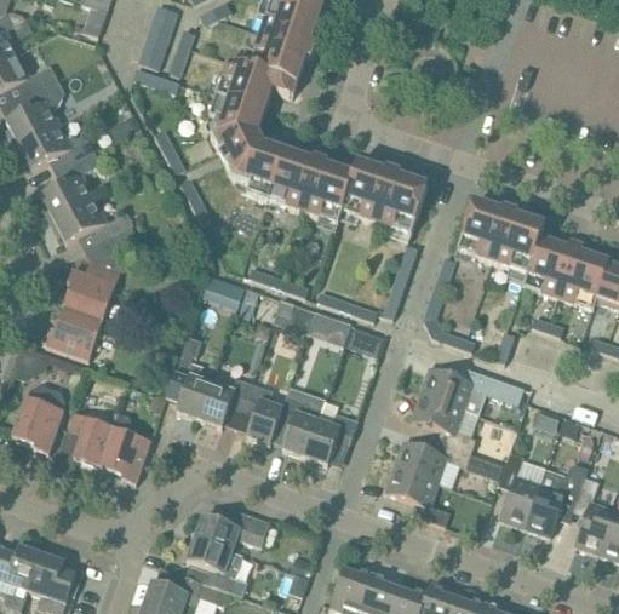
[(0,17),(5,15),(10,0),(0,0),(0,17)]
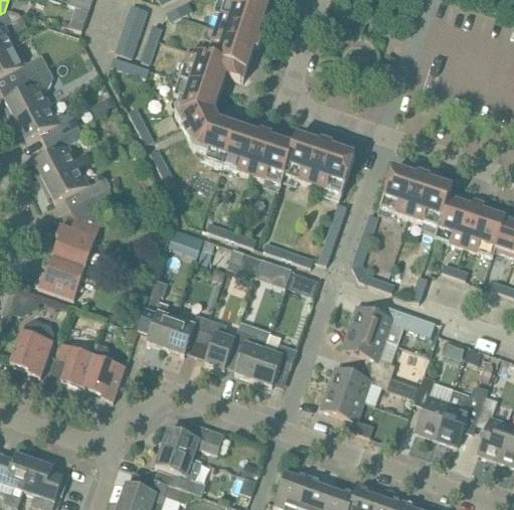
[(223,0),(205,56),(245,70),(253,46),(242,42),(244,37),(261,43),(263,39),(257,37),(269,0),(223,0)]
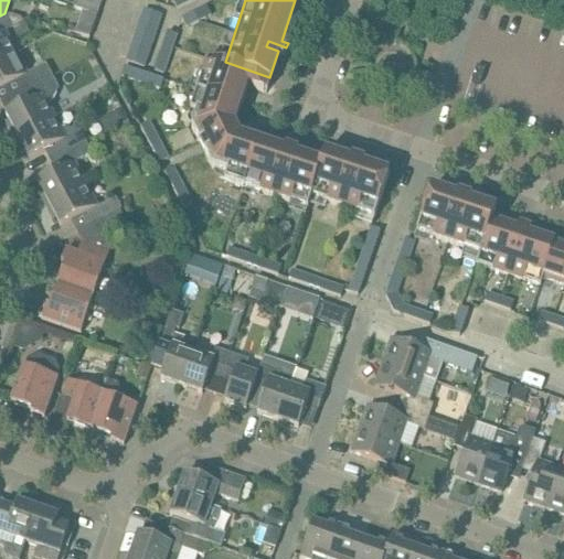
[(198,18),(211,12),(206,2),(193,9),(198,18)]
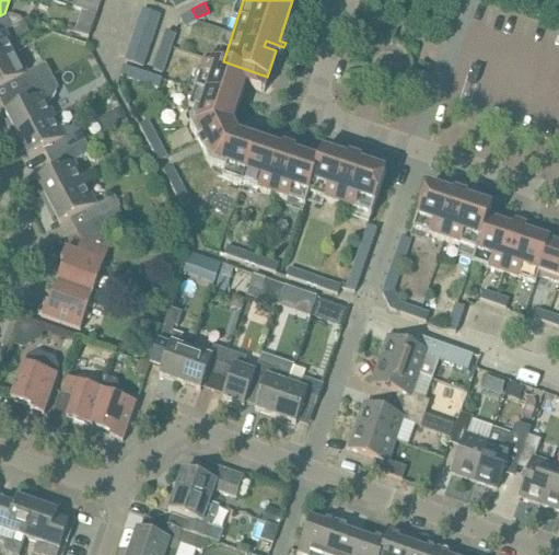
[(147,21),(151,9),(141,6),(137,19),(147,21)]
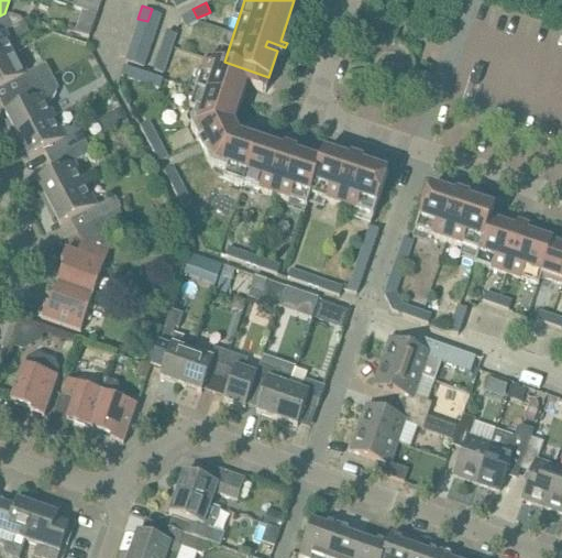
[(89,34),(96,12),(83,7),(75,30),(89,34)]
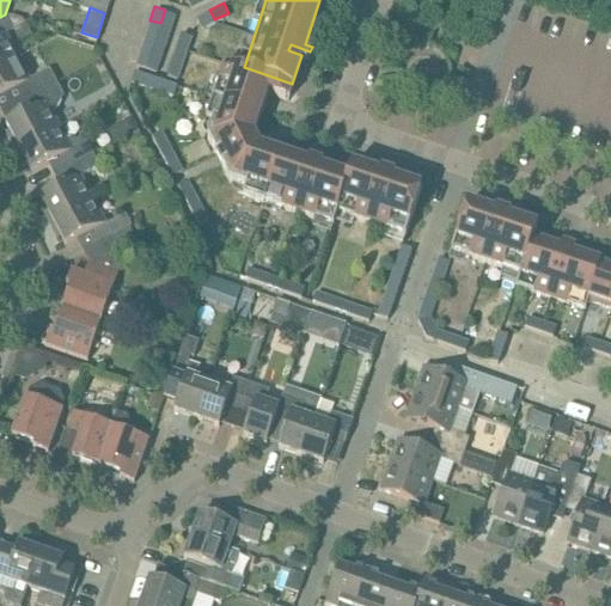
[(170,26),(175,12),(165,10),(160,23),(170,26)]
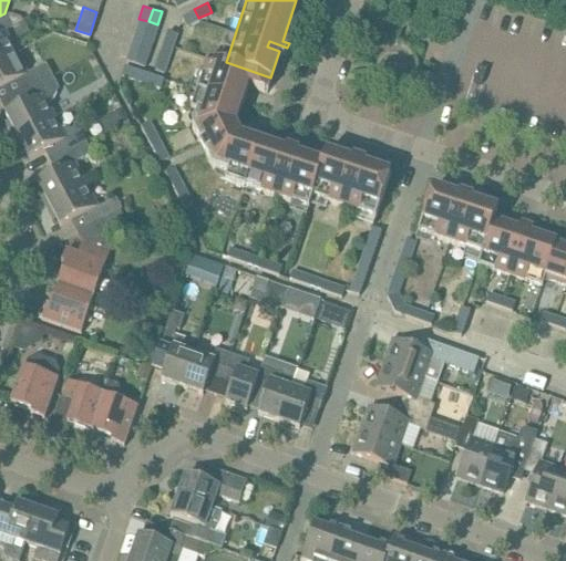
[(186,24),(198,18),(194,9),(182,16),(186,24)]
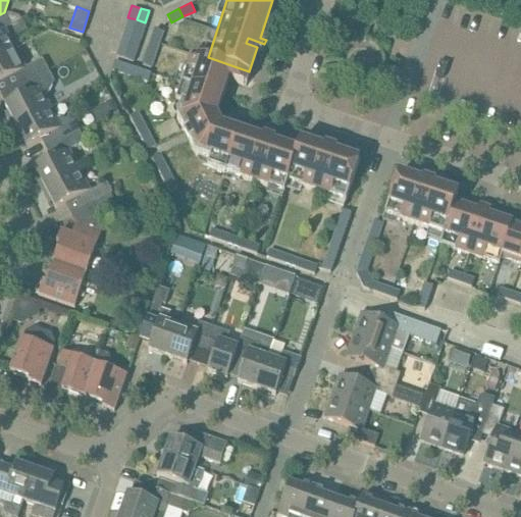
[(19,13),(9,9),(6,11),(11,21),(12,23),(22,18),(19,13)]
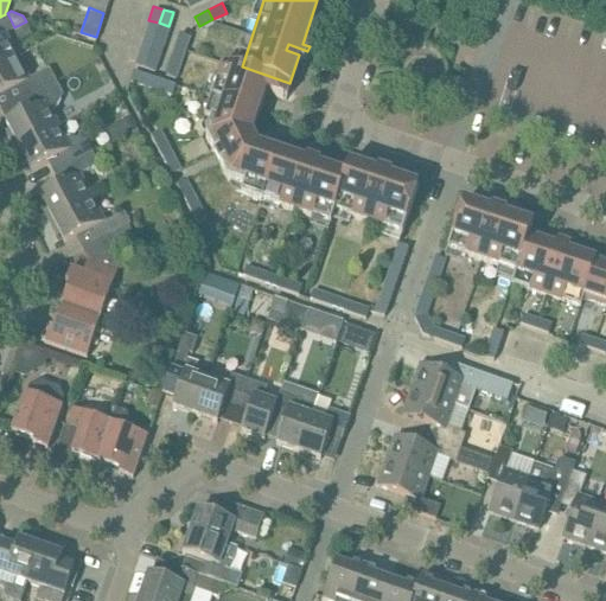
[(5,30),(13,25),(7,13),(5,14),(0,17),(0,62),(13,55),(7,44),(12,42),(5,30)]
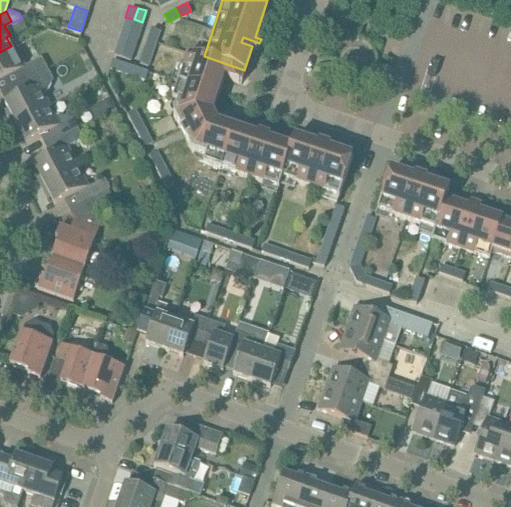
[(130,31),(134,19),(125,17),(121,29),(130,31)]
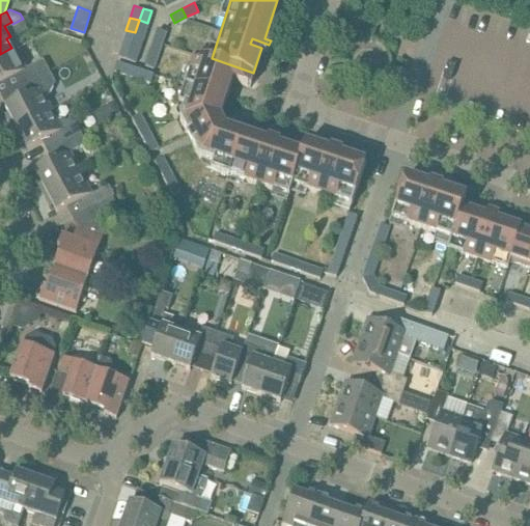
[(143,35),(147,23),(139,20),(135,32),(143,35)]
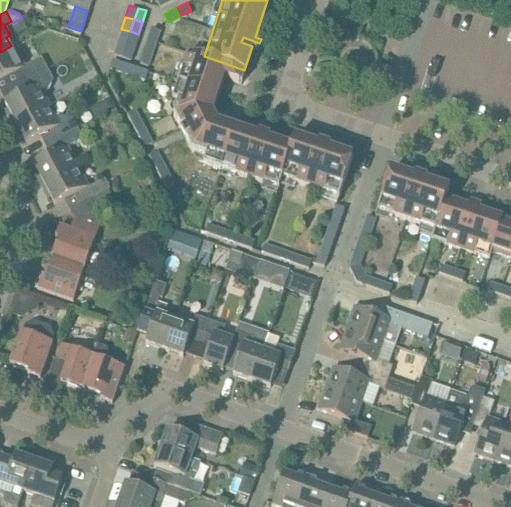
[(160,28),(159,28),(152,25),(148,37),(156,40),(160,28)]
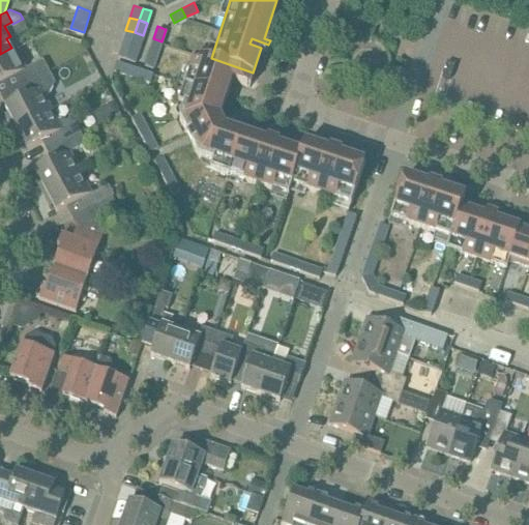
[(130,45),(135,32),(125,30),(121,42),(130,45)]
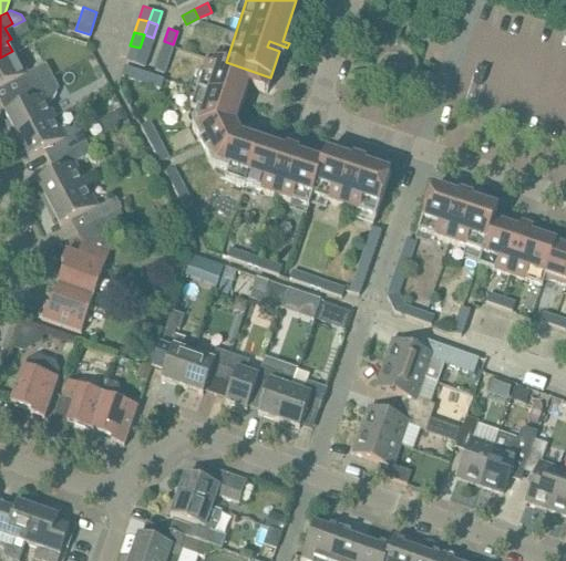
[(148,51),(153,38),(144,34),(140,48),(148,51)]
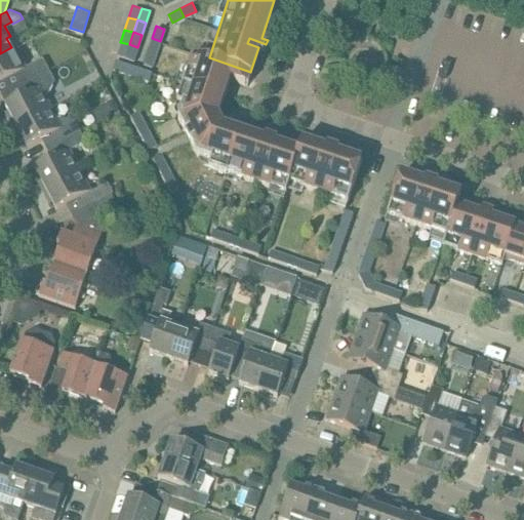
[(156,53),(160,41),(152,38),(148,50),(156,53)]
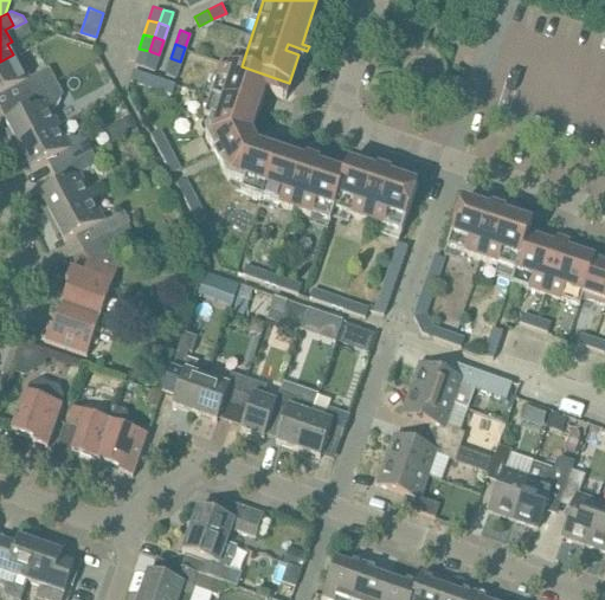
[(145,65),(149,51),(139,49),(134,62),(145,65)]
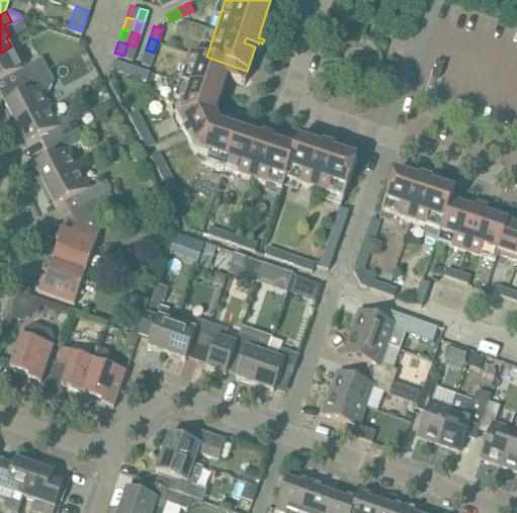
[(132,59),(136,47),(127,44),(123,56),(132,59)]
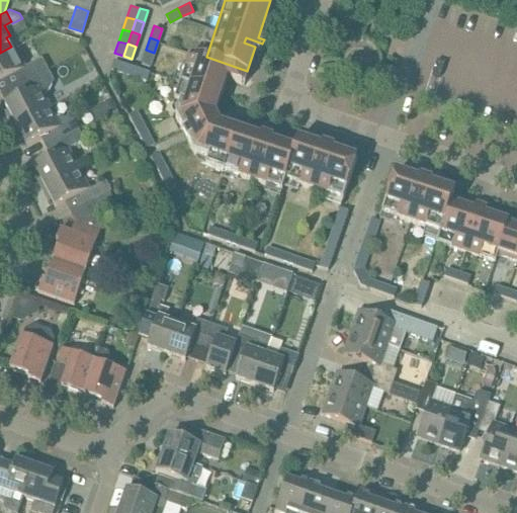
[(41,56),(24,64),(20,55),(16,57),(11,47),(0,53),(0,79),(9,74),(19,69),(24,79),(48,67),(41,56)]
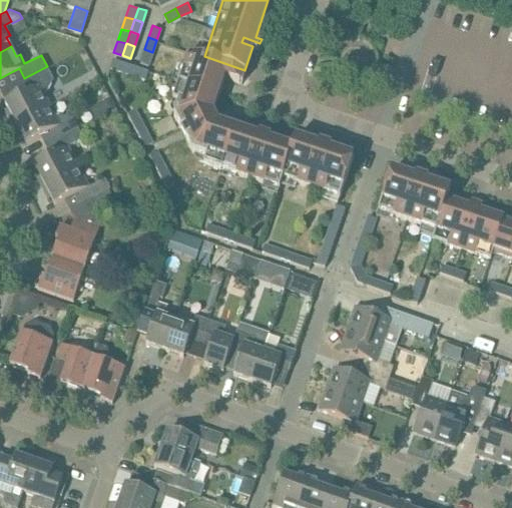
[(148,64),(152,52),(144,49),(140,61),(148,64)]
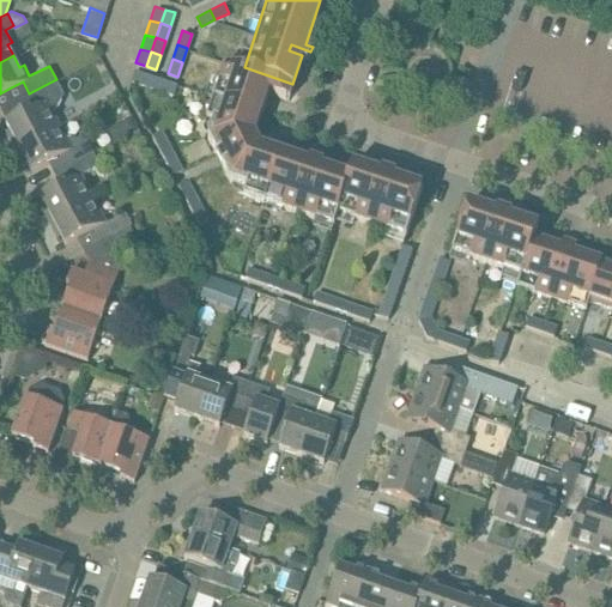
[(292,84),(244,67),(224,60),(211,102),(259,117),(271,78),(277,80),(273,92),(288,97),(292,84)]
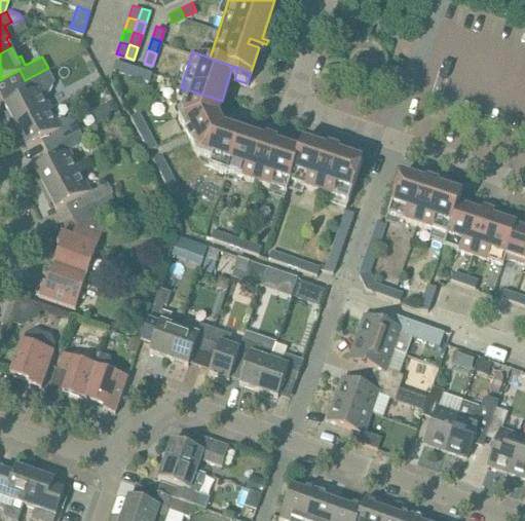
[(124,72),(127,63),(115,59),(112,68),(124,72)]
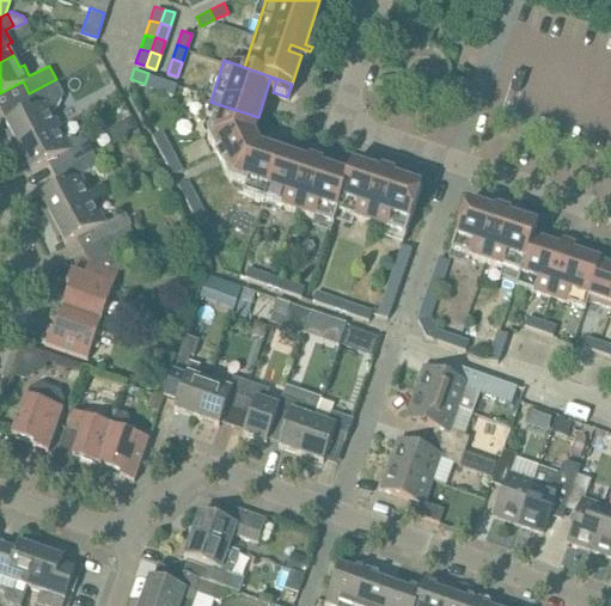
[(159,89),(163,78),(148,73),(145,84),(159,89)]
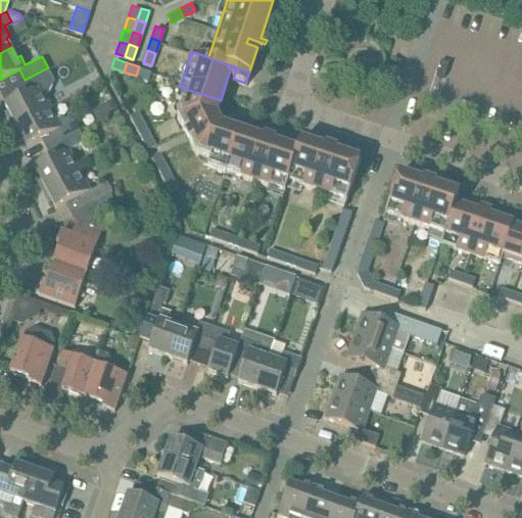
[(151,71),(149,71),(139,66),(136,76),(148,80),(151,71)]
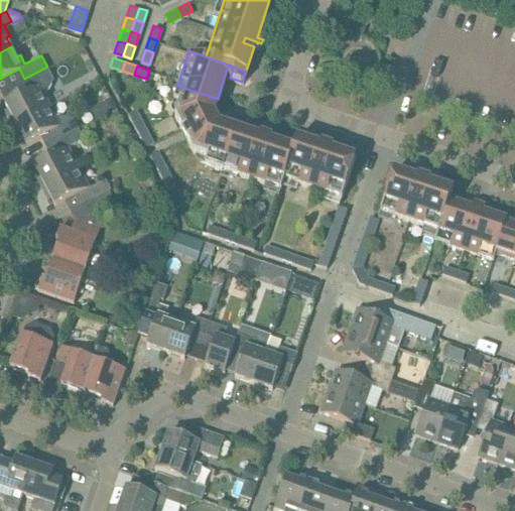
[(49,104),(43,93),(46,91),(53,78),(47,67),(24,79),(29,89),(22,92),(4,101),(8,108),(4,109),(12,123),(49,104)]
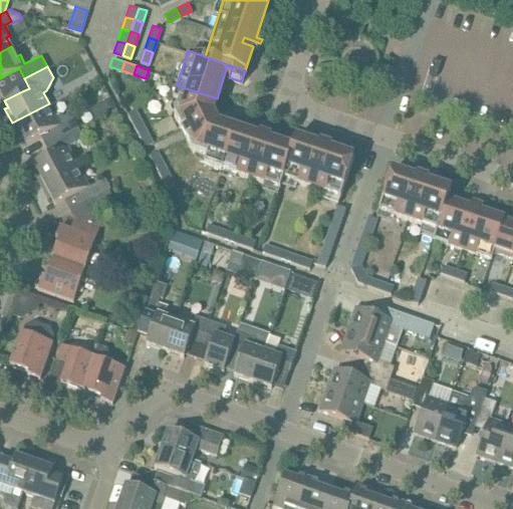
[(213,110),(217,98),(177,85),(173,97),(179,99),(174,113),(193,151),(206,155),(204,161),(221,167),(235,126),(218,120),(213,110)]
